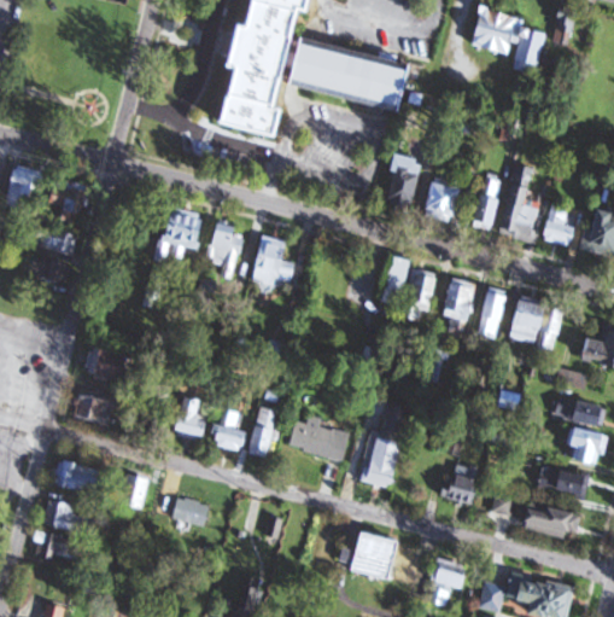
[(280,135),(286,109),(279,108),(284,86),(403,110),(413,62),(303,39),(310,0),(246,0),(222,122),(280,135)]
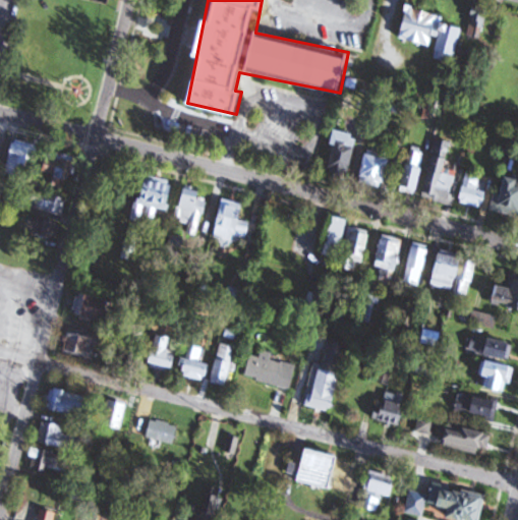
[(484,30),(484,3),(469,3),(469,30),(484,30)]
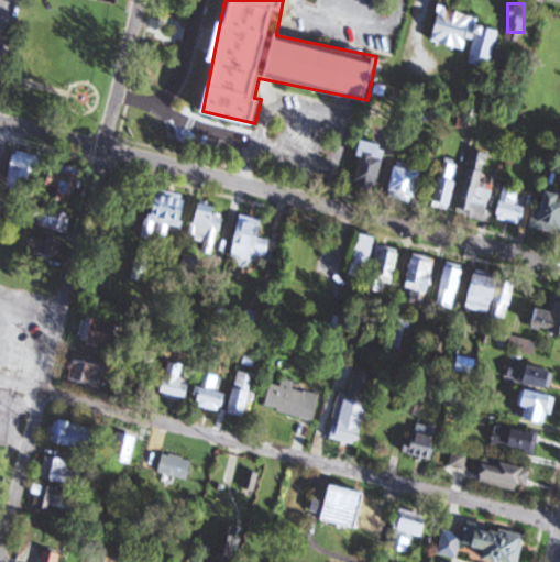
[(467,50),(464,63),(489,67),(496,29),(474,24),(476,14),(436,6),(428,42),(467,50)]
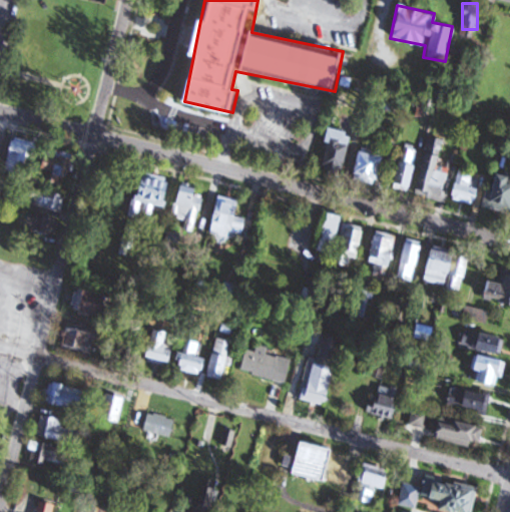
[(320,168),(341,173),(350,133),(330,128),(320,168)]
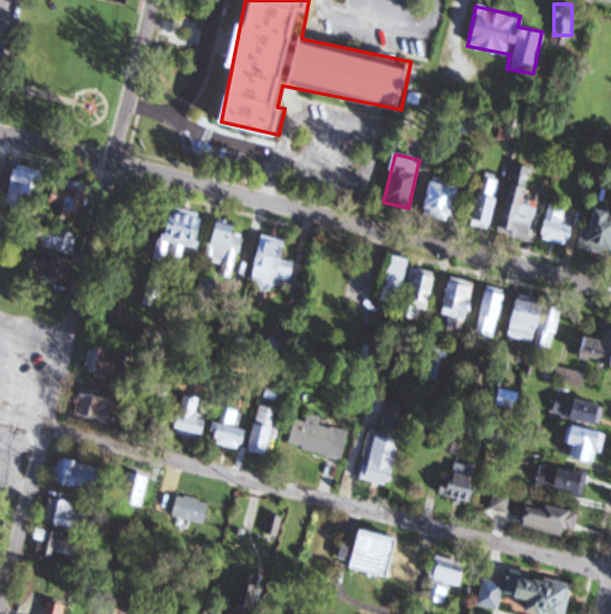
[(43,172),(15,164),(3,204),(31,214),(43,172)]
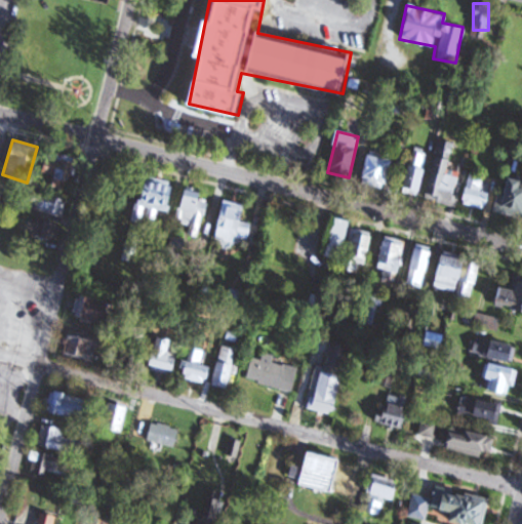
[(460,172),(447,169),(452,143),(437,139),(425,200),(453,206),(460,172)]
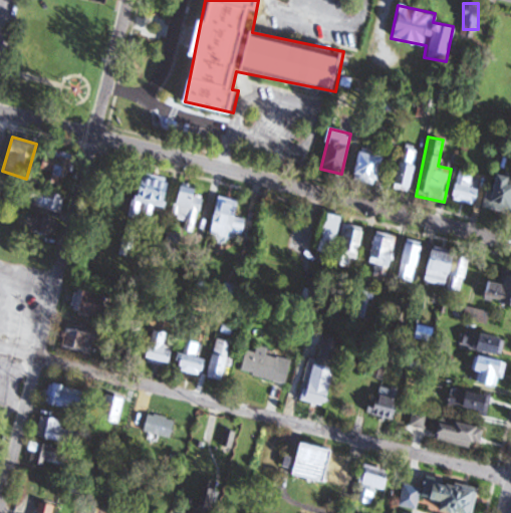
[(414,150),(399,148),(396,190),(410,191),(414,150)]
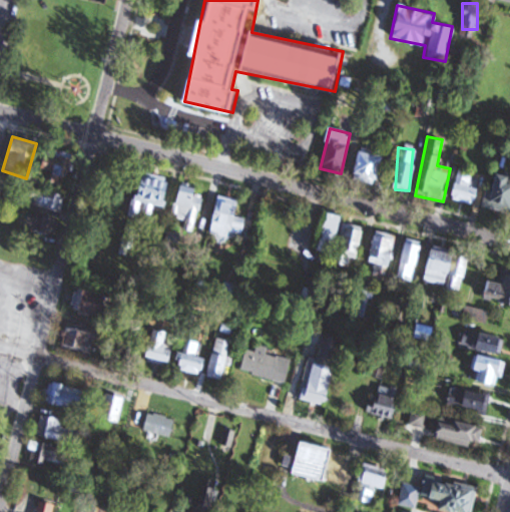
[(353,181),(376,185),(382,156),(359,151),(353,181)]
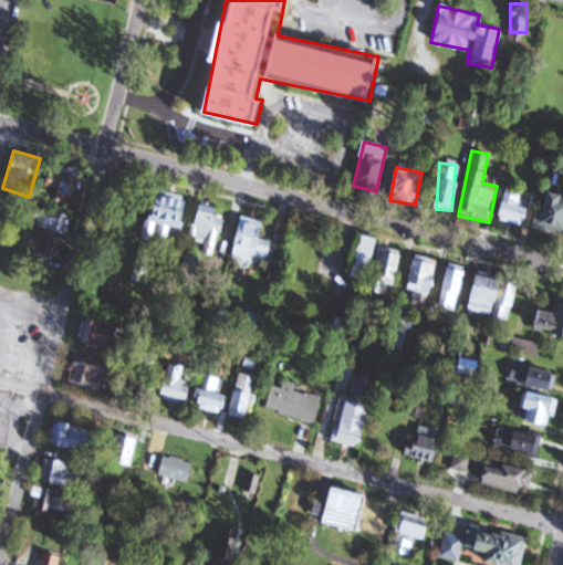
[(69,203),(73,170),(49,168),(44,200),(69,203)]
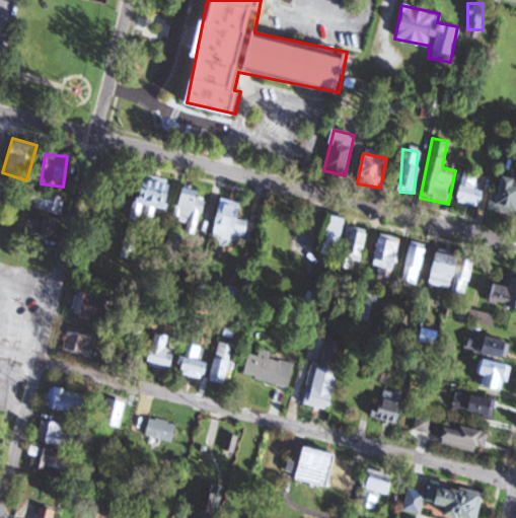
[(476,173),(461,170),(455,202),(481,206),(484,190),(474,189),(476,173)]
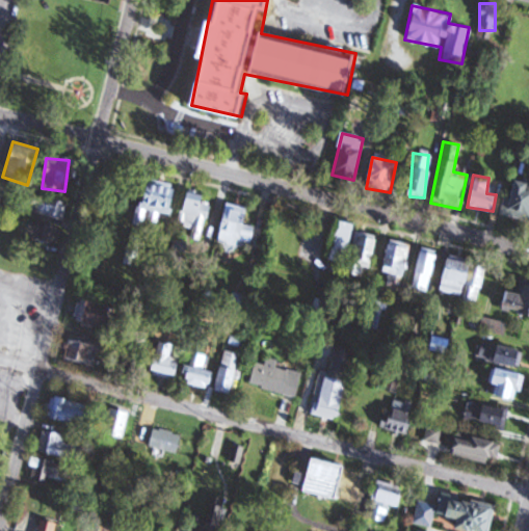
[(176,184),(143,180),(137,224),(141,224),(141,218),(156,220),(157,213),(172,215),(176,184)]
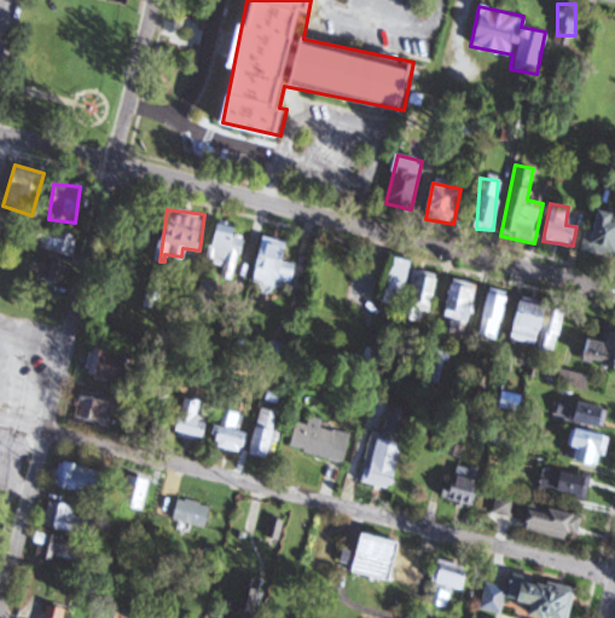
[(614,215),(597,213),(591,252),(614,254),(614,215)]
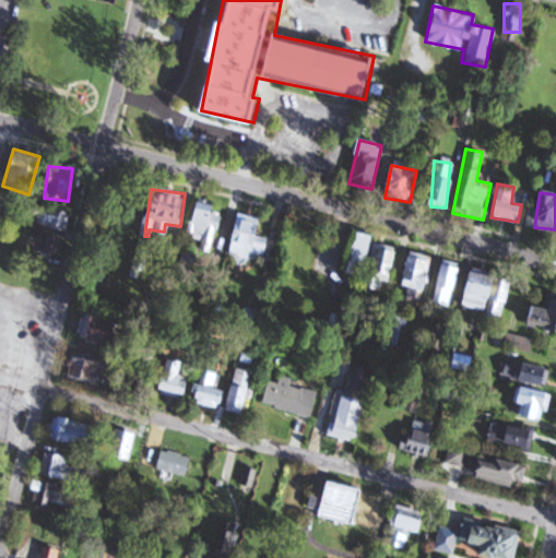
[(198,249),(209,251),(217,206),(197,201),(188,238),(199,240),(198,249)]
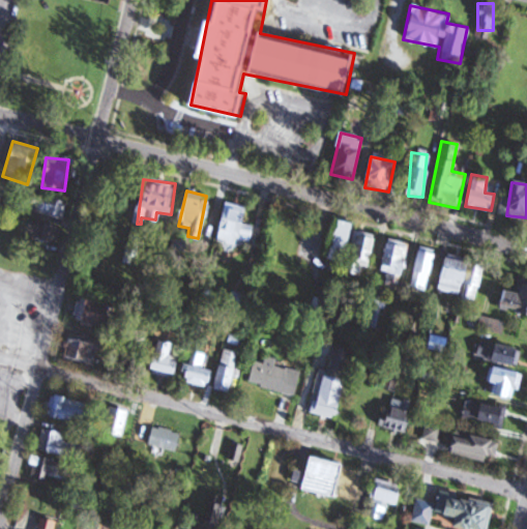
[(58,218),(64,203),(33,192),(27,208),(58,218)]
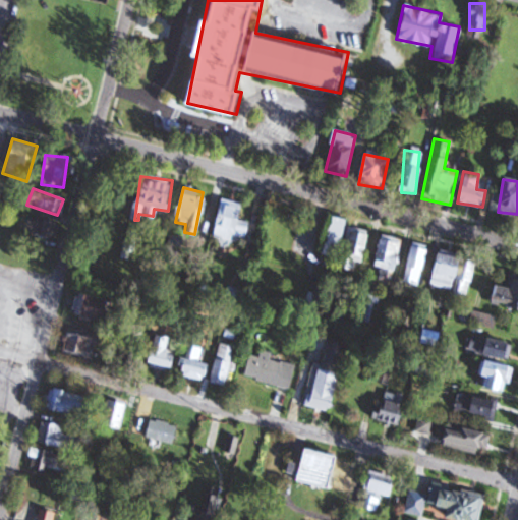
[(214,236),(245,241),(248,222),(238,220),(241,201),(220,198),(214,236)]
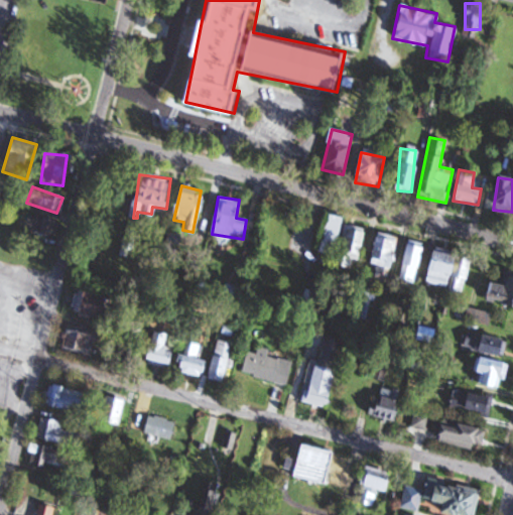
[(51,220),(25,212),(21,227),(46,235),(51,220)]
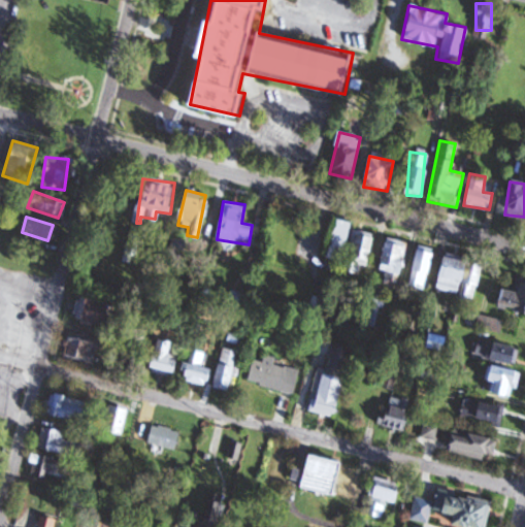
[(351,223),(335,219),(324,256),(340,261),(351,223)]
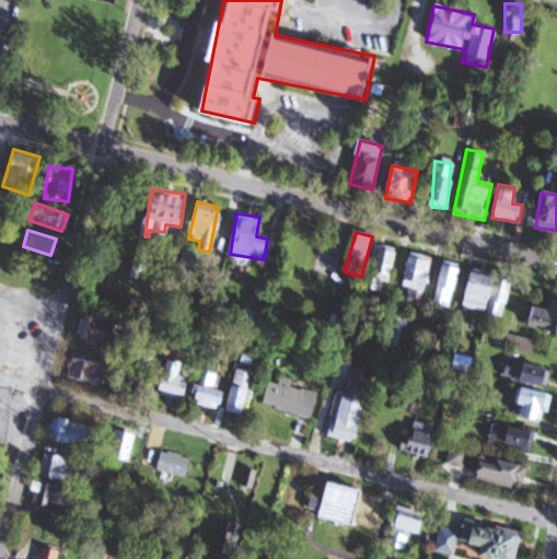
[(396,251),(373,244),(362,287),(380,290),(382,280),(389,281),(396,251)]
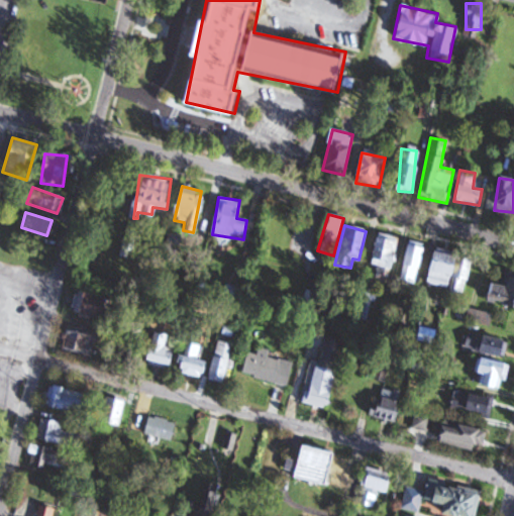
[(371,265),(375,265),(374,278),(390,280),(395,236),(374,233),(371,265)]
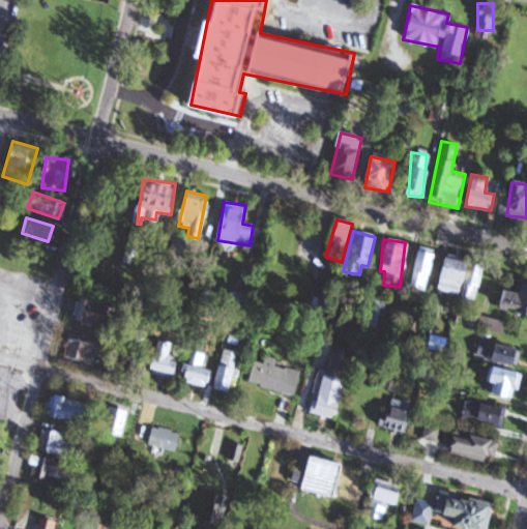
[(423,291),(435,251),(419,246),(408,287),(423,291)]
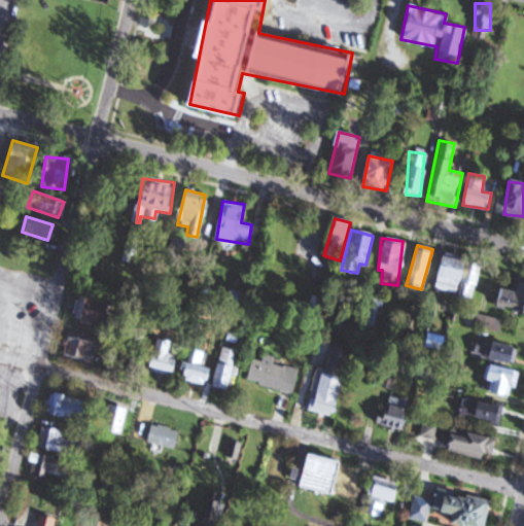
[(456,291),(455,296),(472,300),(481,263),(444,253),(437,287),(456,291)]
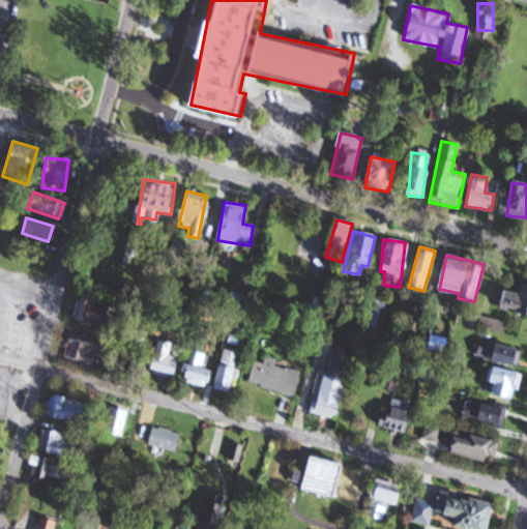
[(526,282),(518,281),(516,292),(505,290),(501,307),(526,314),(526,282)]
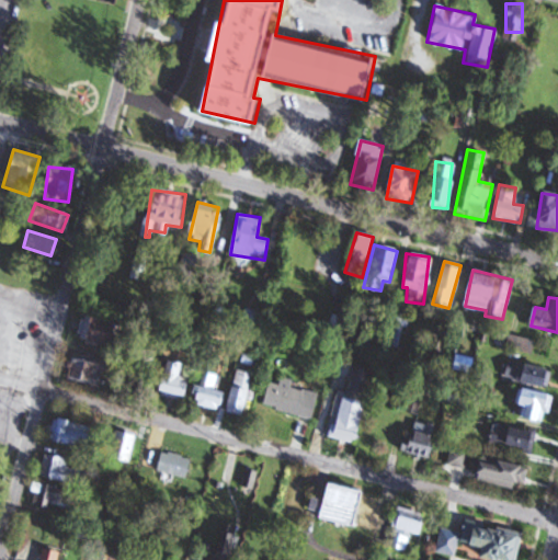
[(77,340),(112,345),(116,322),(81,316),(77,340)]
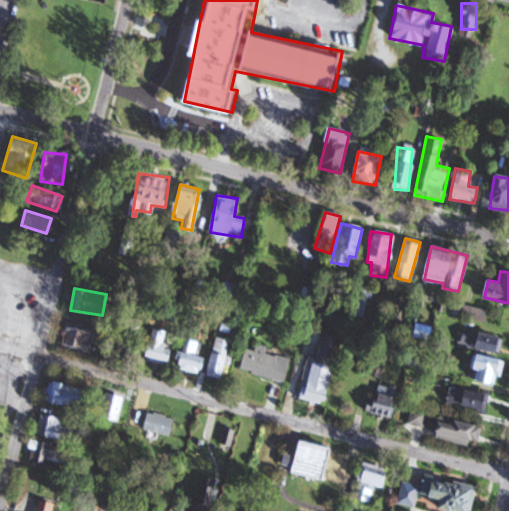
[(94,329),(64,325),(61,348),(91,352),(94,329)]
